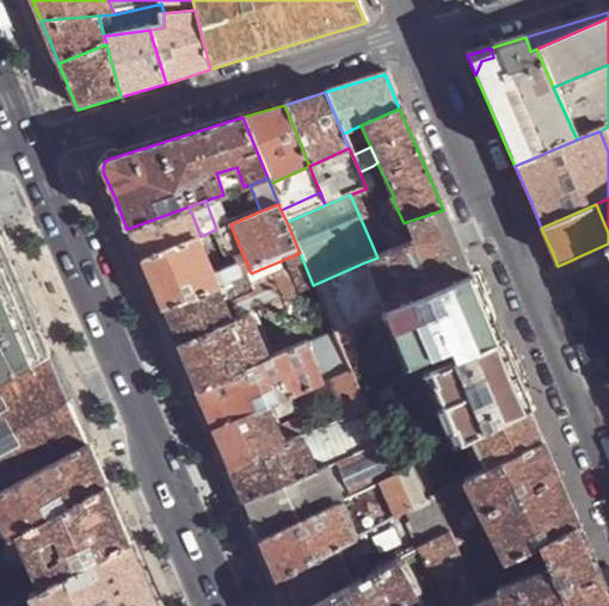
[(136,252),(140,261),(196,239),(201,236),(189,206),(127,229),(136,252)]
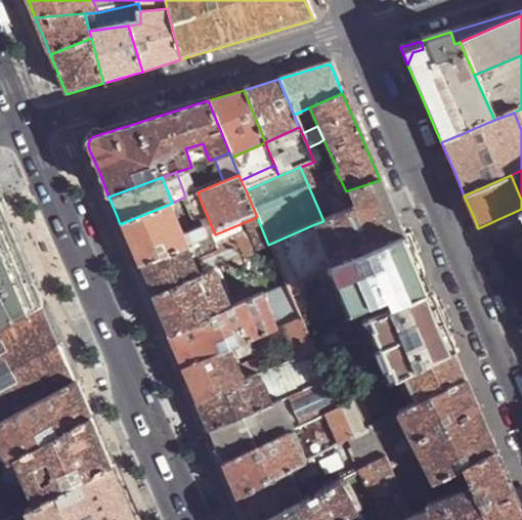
[(390,203),(380,180),(348,190),(355,207),(334,216),(323,221),(312,225),(331,267),(403,235),(390,203)]
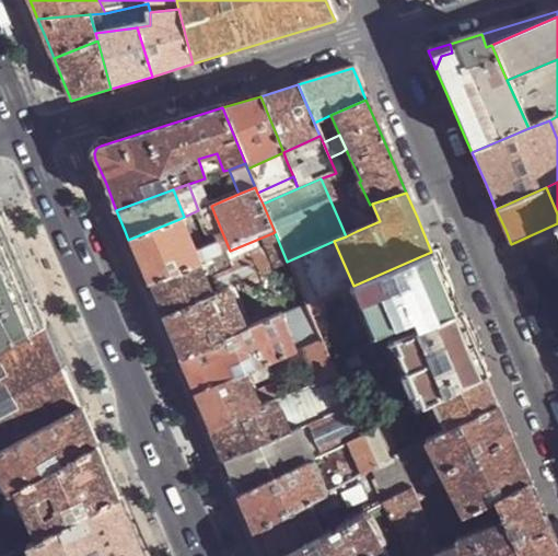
[(179,219),(198,265),(211,259),(220,255),(230,251),(211,206),(198,210),(184,217),(179,219)]
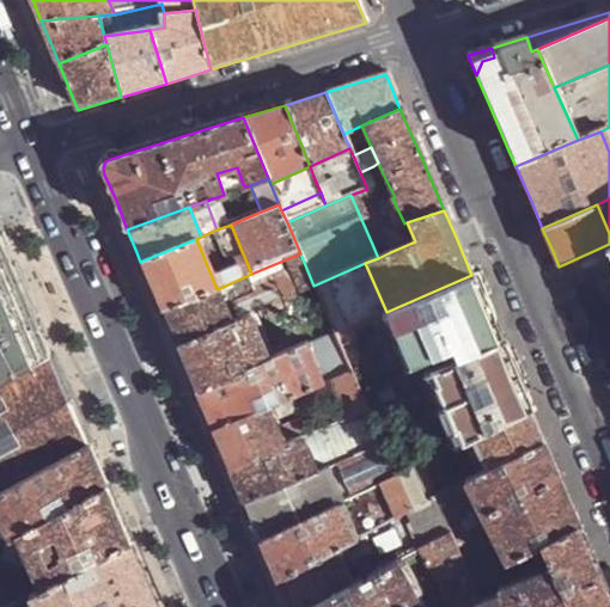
[(8,249),(0,228),(0,279),(17,270),(8,249)]
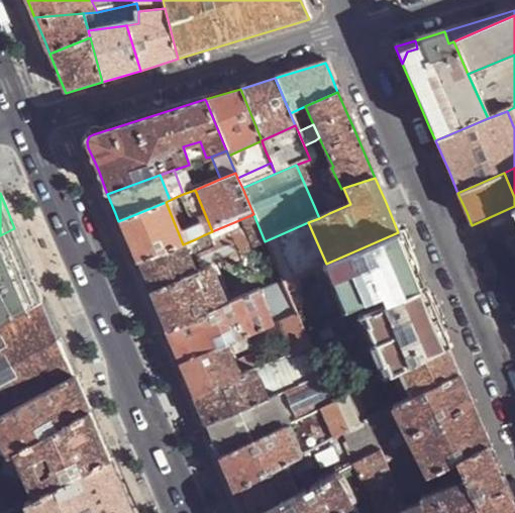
[(324,201),(314,206),(319,218),(329,213),(324,201)]
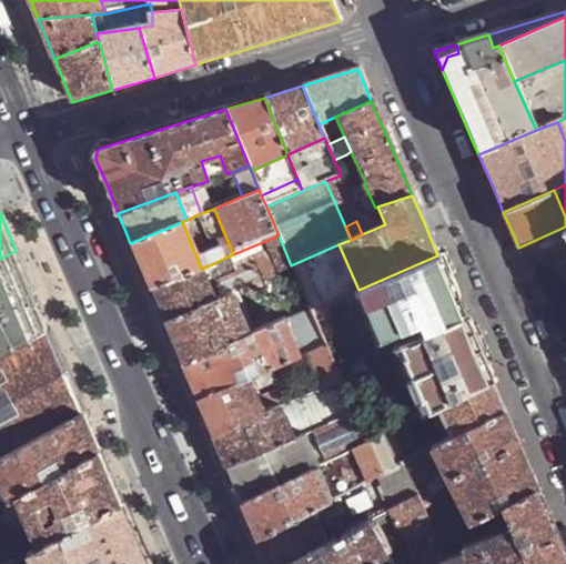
[(143,272),(151,290),(201,269),(182,222),(130,243),(143,272)]
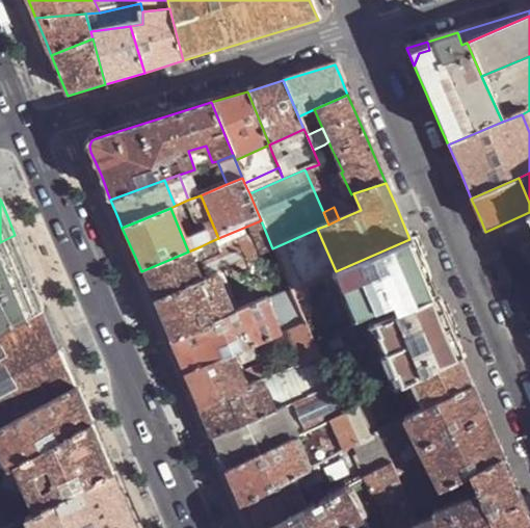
[(248,226),(261,256),(273,251),(272,248),(261,220),(248,226)]
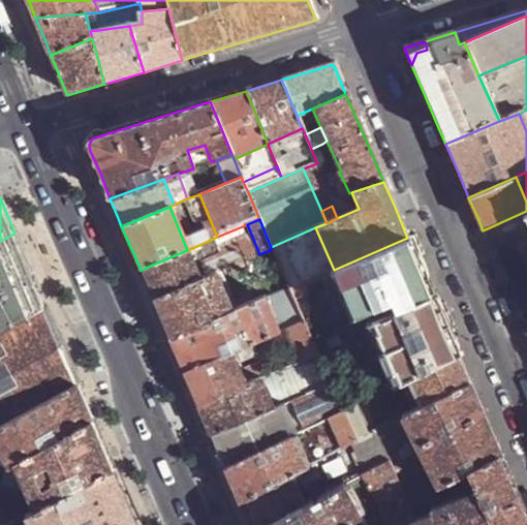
[(199,245),(187,250),(191,259),(196,257),(199,265),(218,256),(217,251),(247,238),(255,256),(259,254),(247,224),(217,237),(208,241),(211,248),(203,251),(199,245)]
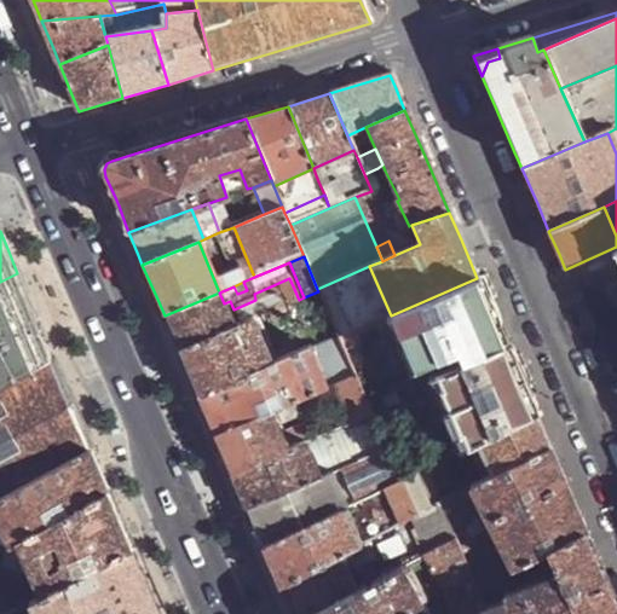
[(318,291),(339,337),(370,324),(385,318),(391,316),(369,266),(317,289),(318,291)]
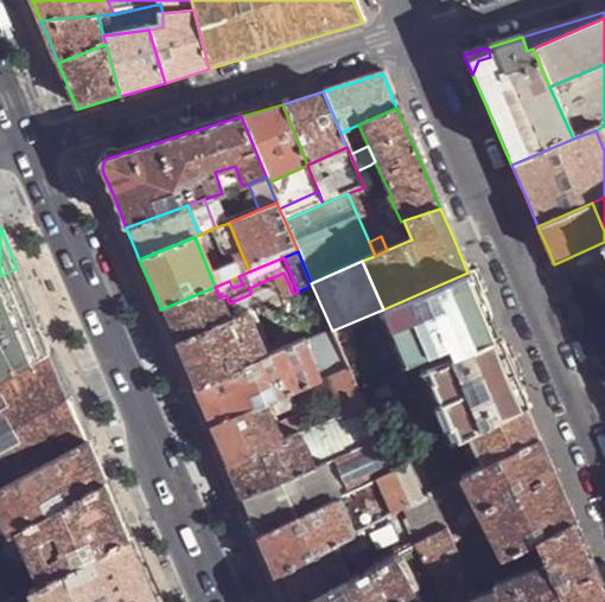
[(46,337),(17,268),(0,276),(0,383),(53,354),(46,337)]
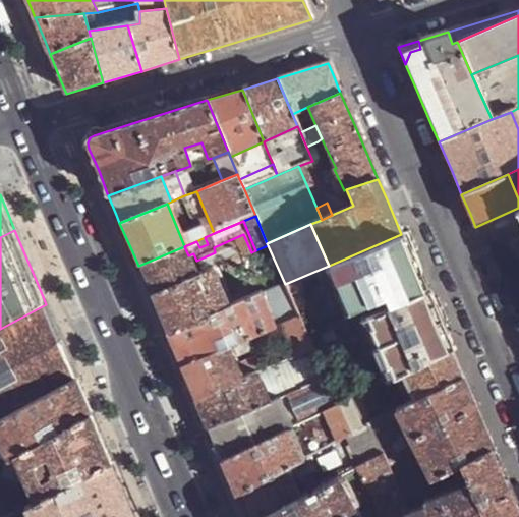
[(251,252),(243,234),(214,247),(215,252),(196,261),(193,253),(188,255),(196,276),(213,269),(222,265),(251,252)]
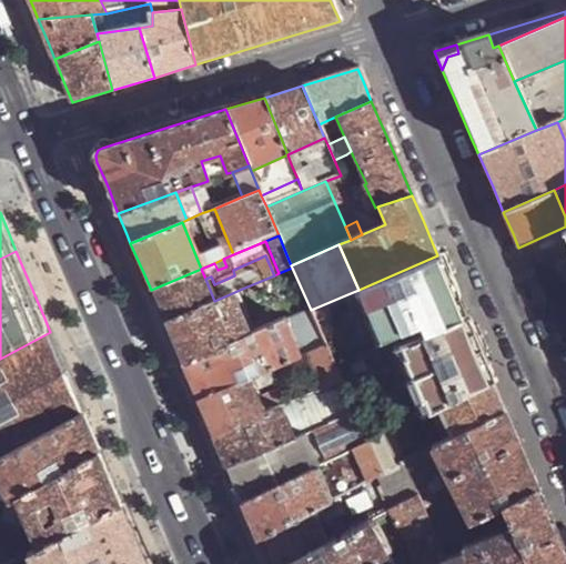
[(448,280),(437,255),(359,290),(381,339),(432,318),(436,328),(463,315),(448,280)]
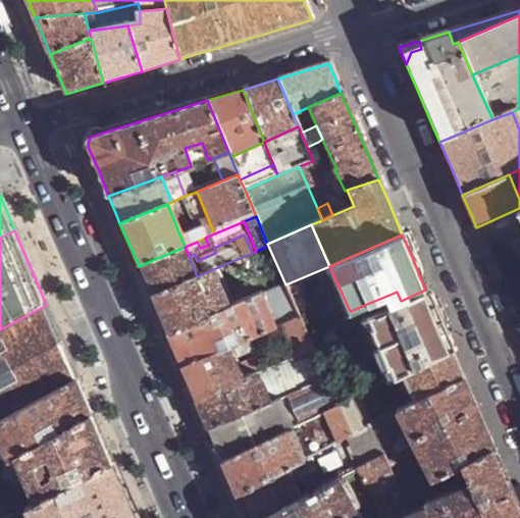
[(205,238),(197,242),(200,248),(208,245),(205,238)]
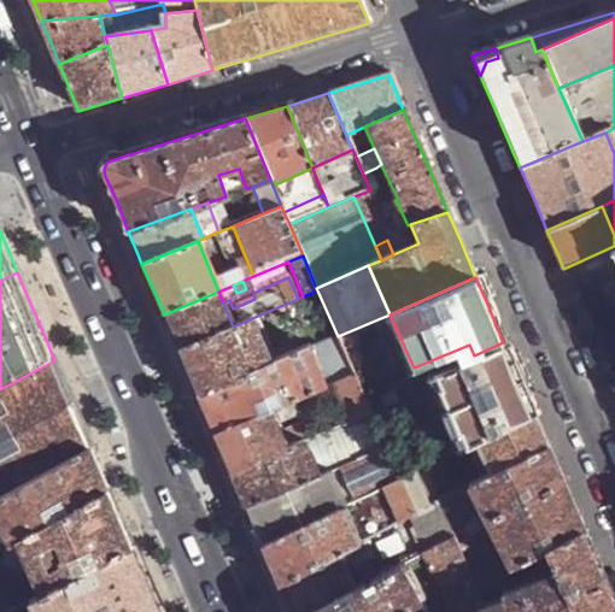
[(614,309),(614,283),(604,288),(614,310),(614,309)]
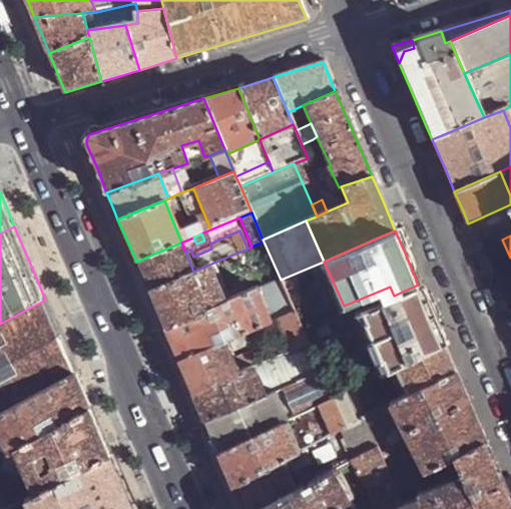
[(144,282),(148,292),(193,272),(185,251),(181,242),(136,262),(144,282)]
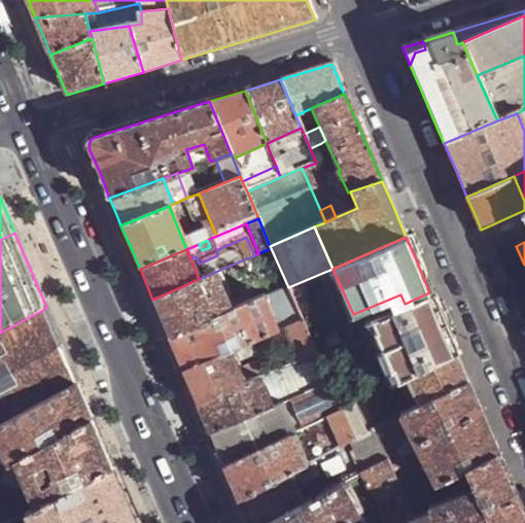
[(241,308),(224,268),(215,272),(232,312),(241,308)]
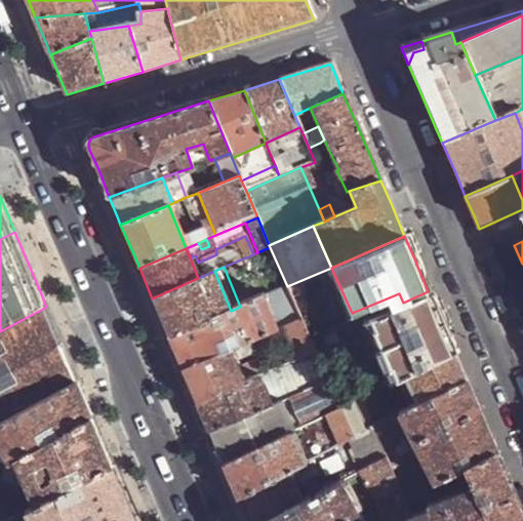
[(347,315),(352,313),(331,268),(326,270),(347,315)]
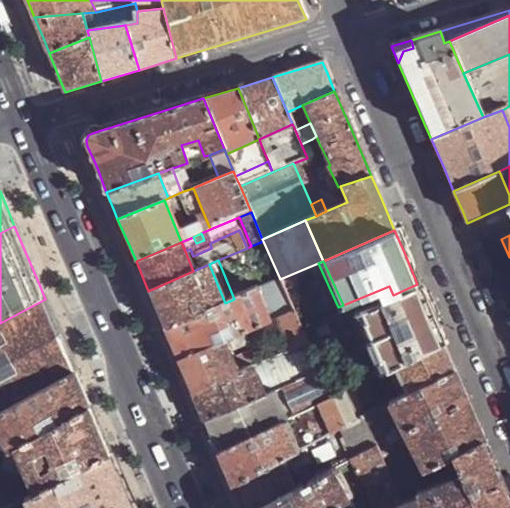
[(158,315),(164,329),(225,303),(209,264),(193,271),(148,291),(158,315)]
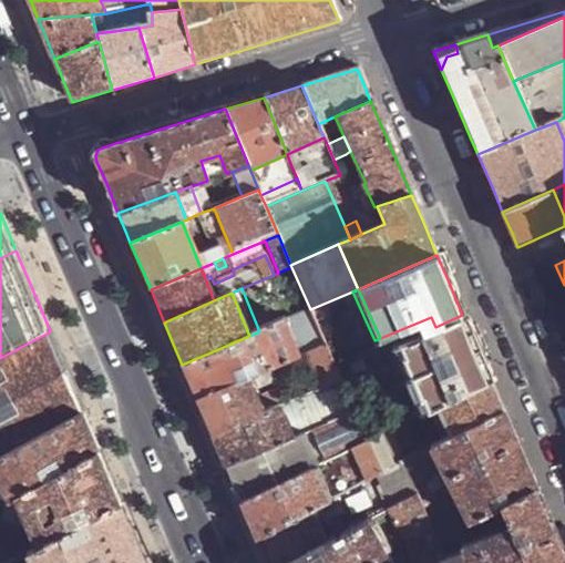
[(310,309),(285,320),(300,356),(301,356),(306,354),(326,346),(310,309)]
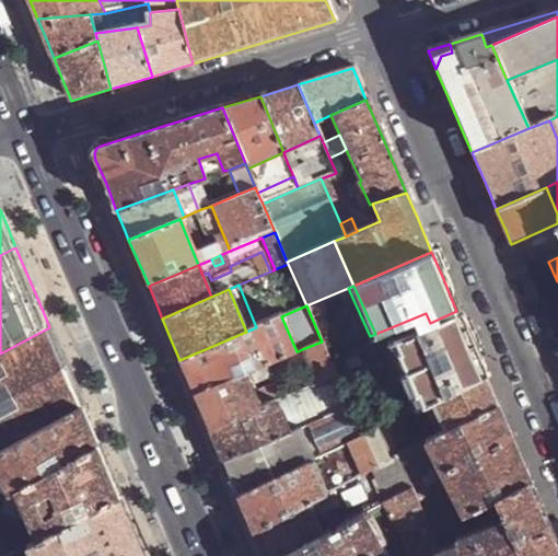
[(468,337),(456,311),(430,323),(393,338),(398,350),(395,351),(396,354),(399,359),(409,384),(414,394),(416,394),(421,406),(422,405),(434,400),(484,374),(468,337)]
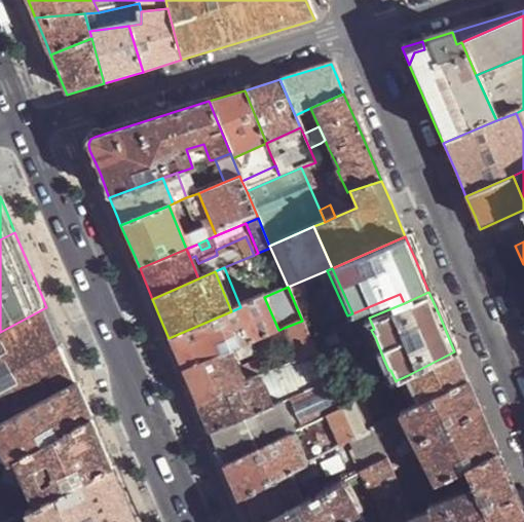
[(400,294),(352,313),(356,323),(369,318),(404,303),(400,294)]
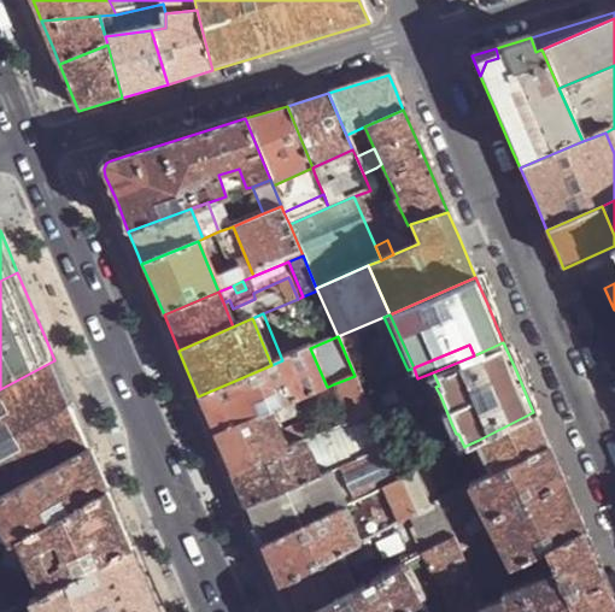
[(209,422),(215,435),(271,411),(296,401),(327,387),(310,348),(282,360),(271,365),(198,396),(209,422)]
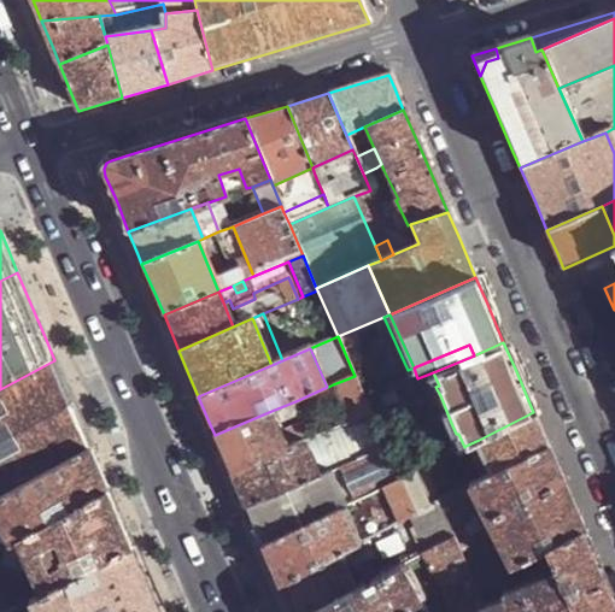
[(71,399),(54,360),(0,389),(0,499),(92,448),(71,399)]
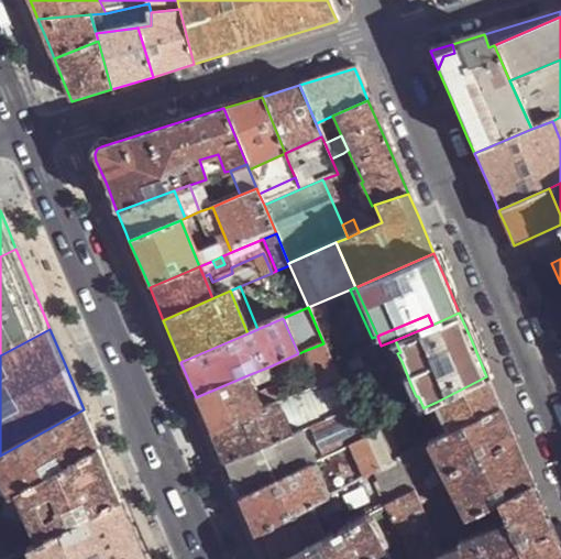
[(319,387),(339,379),(333,366),(323,343),(304,351),(306,358),(319,387)]
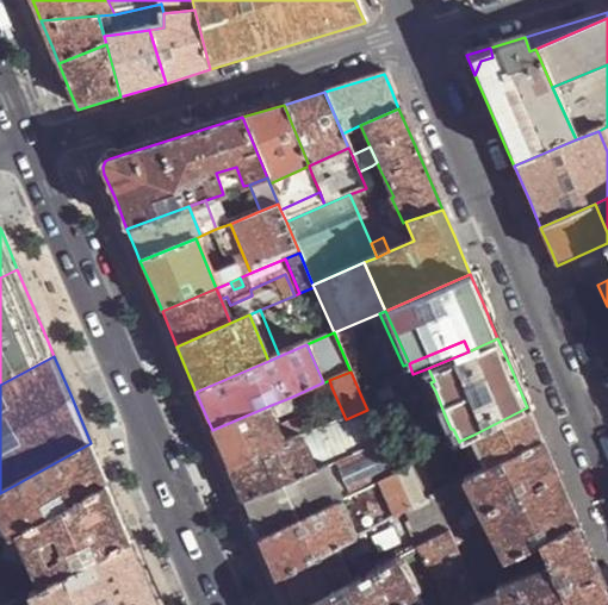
[(435,391),(432,385),(417,392),(420,398),(435,391)]
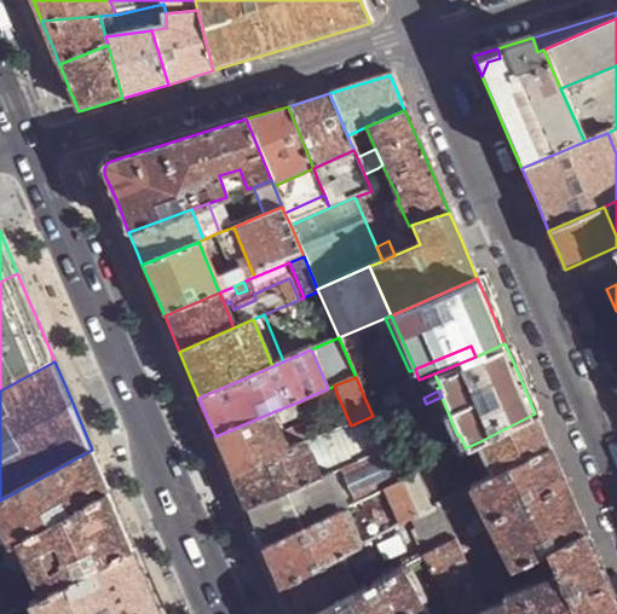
[(297,403),(272,412),(278,428),(303,417),(297,403)]
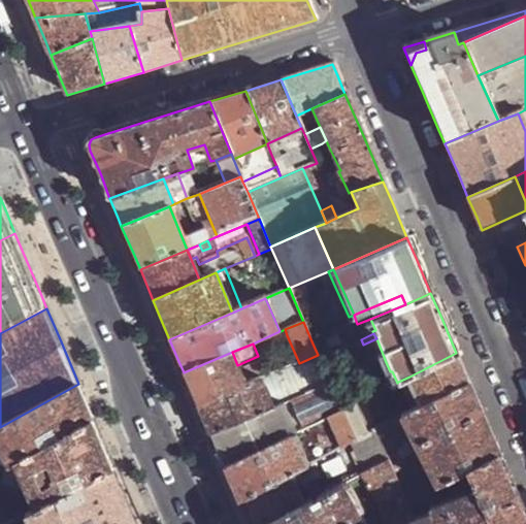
[(193,394),(198,405),(245,385),(240,370),(237,365),(232,352),(184,372),(193,394)]
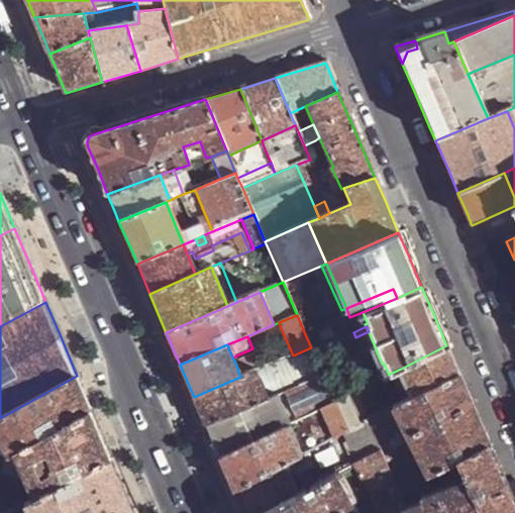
[(450,354),(446,345),(401,369),(413,397),(458,374),(450,354)]
